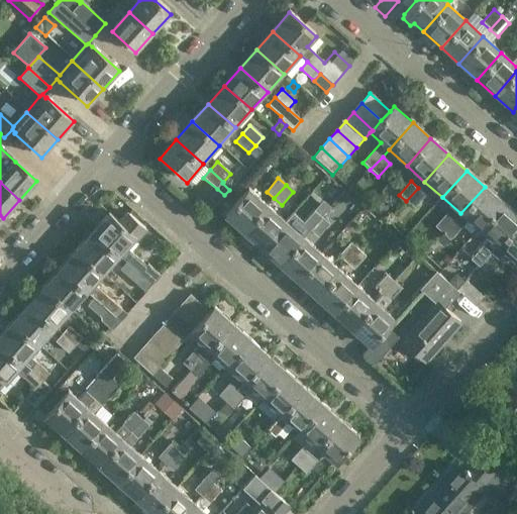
[(485,187),(460,213),(479,229),(502,203),(485,187)]
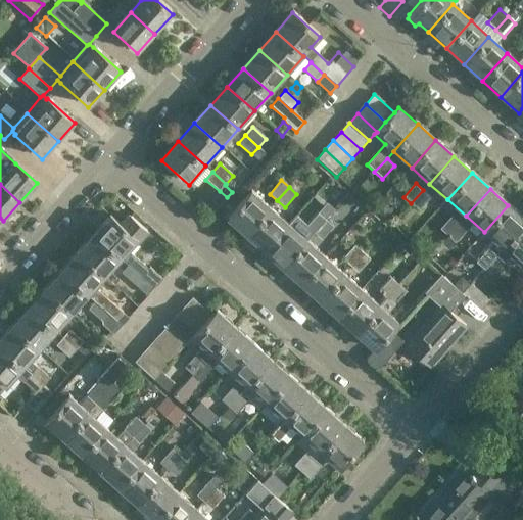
[(419,210),(431,197),(423,190),(411,203),(419,210)]
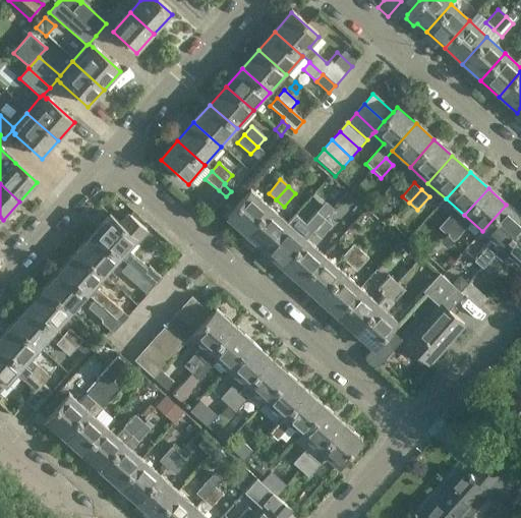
[(226,218),(244,234),(269,207),(250,190),(226,218)]
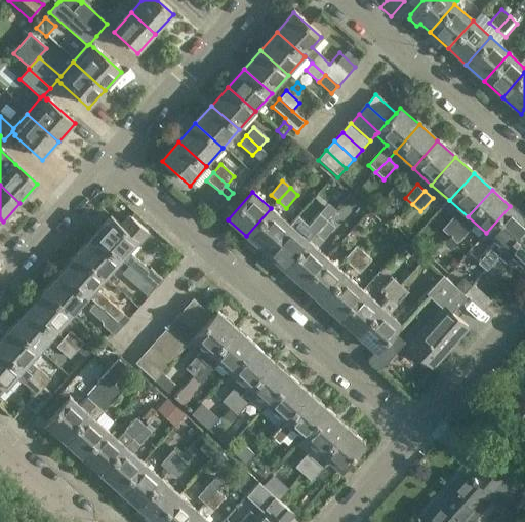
[(390,212),(389,206),(385,203),(377,210),(386,217),(390,212)]
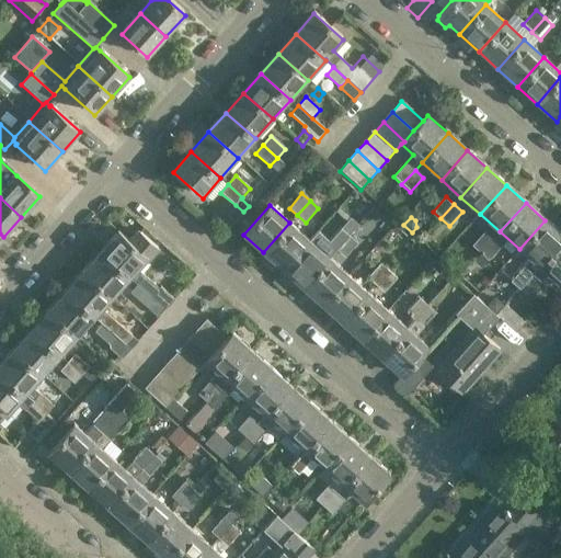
[(560,234),(545,220),(519,249),(530,260),(524,268),(512,282),(518,288),(560,240),(560,234)]
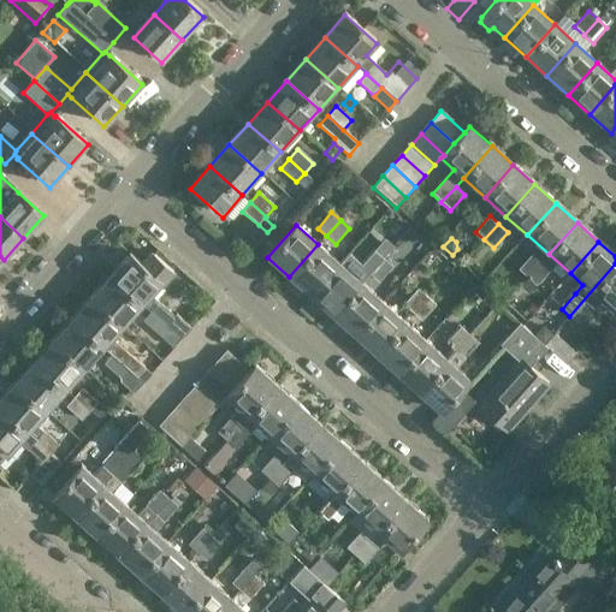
[(318,244),(289,277),(311,296),(339,265),(318,244)]
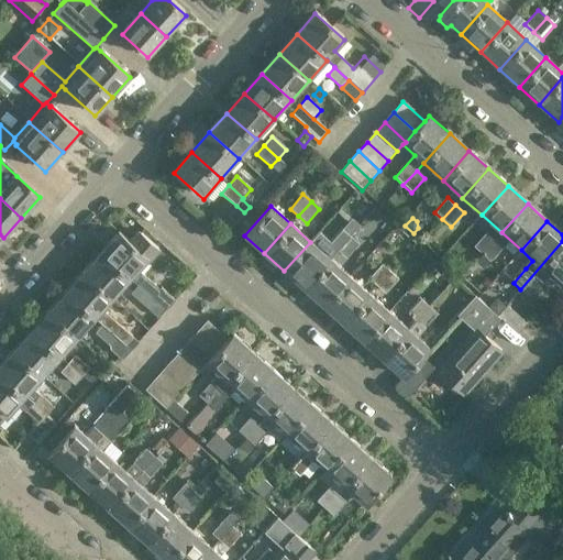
[(351,237),(342,229),(329,244),(338,251),(351,237)]
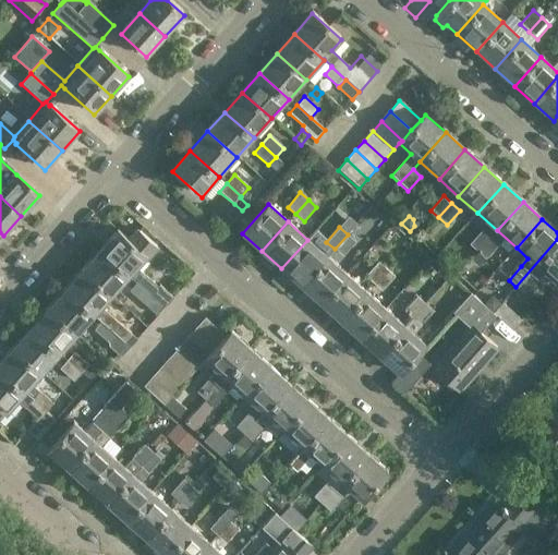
[(477,252),(490,238),(483,230),(470,245),(477,252)]
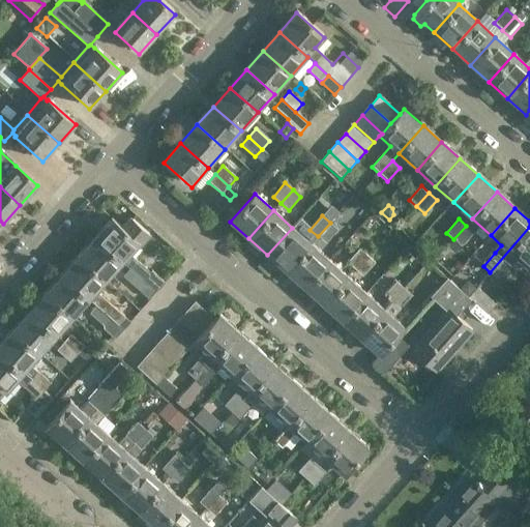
[(130,221),(122,230),(112,221),(94,239),(121,264),(122,263),(129,269),(128,270),(154,293),(155,292),(156,293),(165,283),(151,271),(150,272),(138,262),(138,261),(129,255),(138,245),(140,247),(149,237),(130,221)]
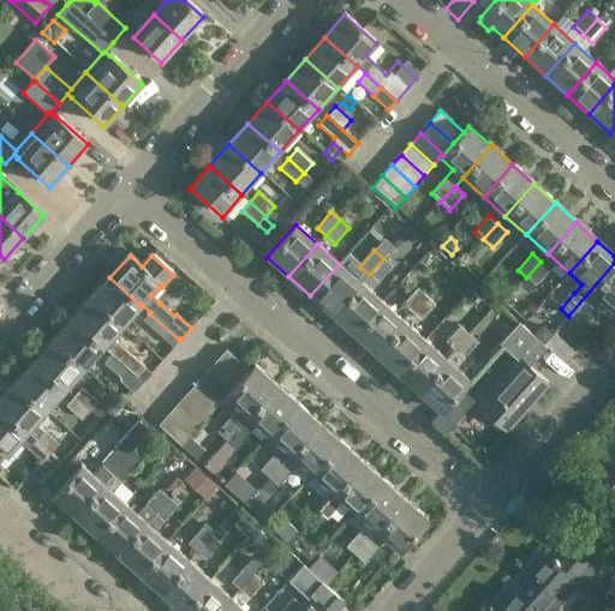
[(383,258),(369,274),(378,282),(392,267),(383,258)]
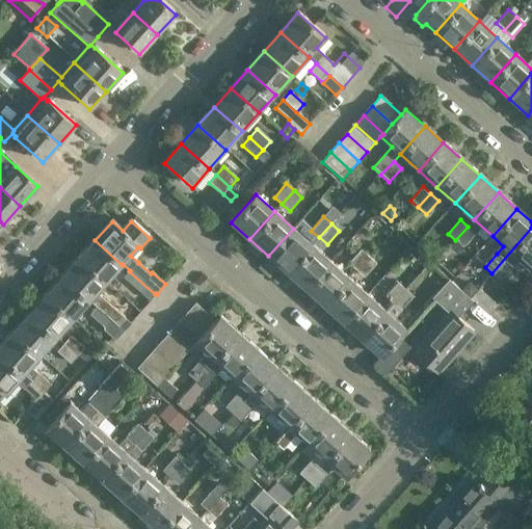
[(463,247),(476,234),(468,227),(455,240),(463,247)]
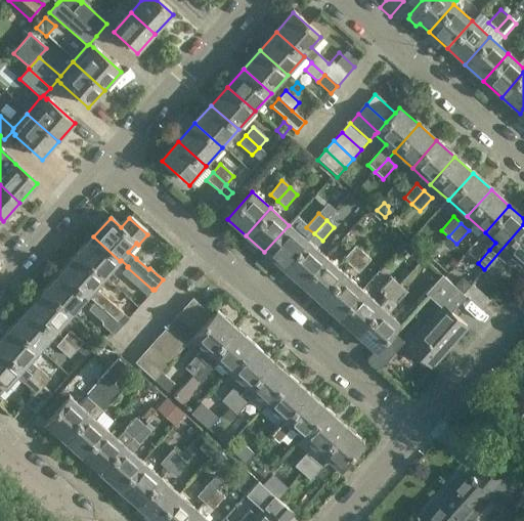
[(523,224),(484,269),(493,276),(505,264),(511,256),(522,266),(523,262),(523,224)]
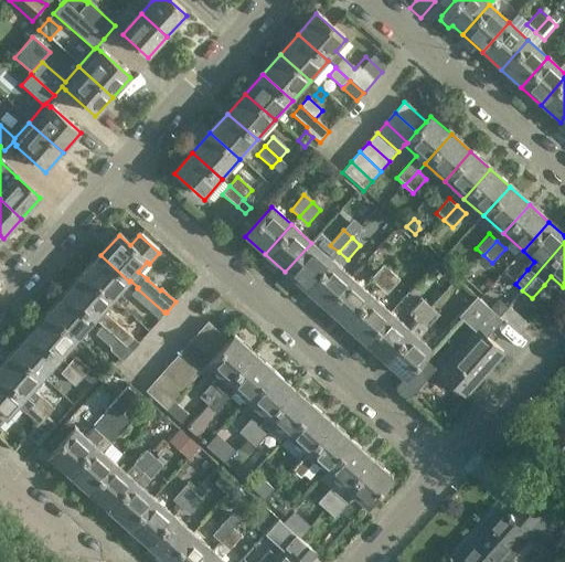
[(311,243),(285,272),(305,289),(331,261),(311,243)]
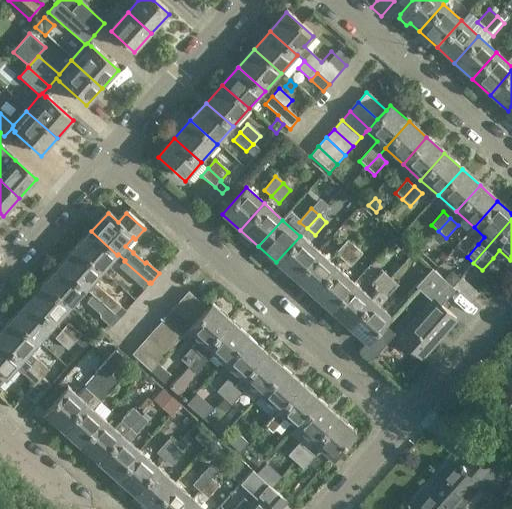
[(117,255),(91,231),(75,249),(101,272),(103,271),(117,255)]
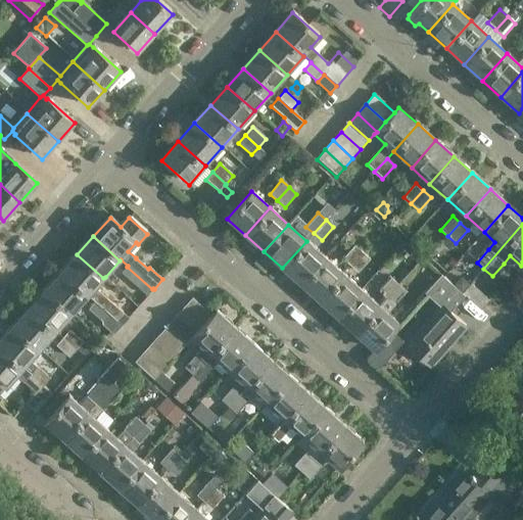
[(455,243),(446,237),(440,243),(448,250),(455,243)]
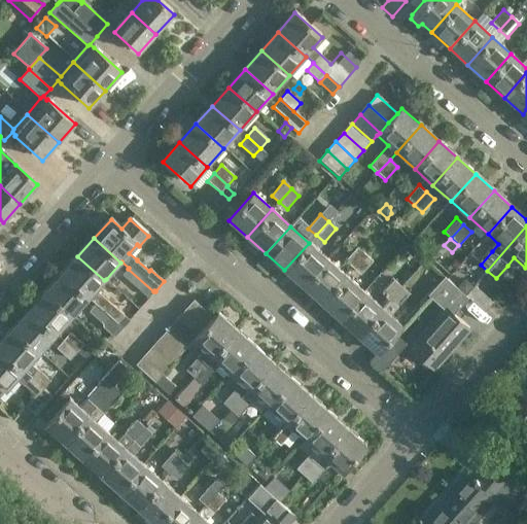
[(309,243),(284,270),(303,286),(327,259),(309,243)]
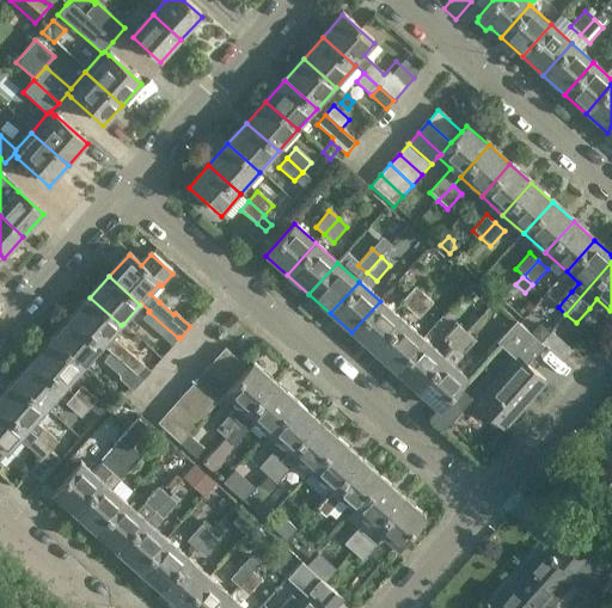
[(410,311),(424,295),(415,287),(401,304),(410,311)]
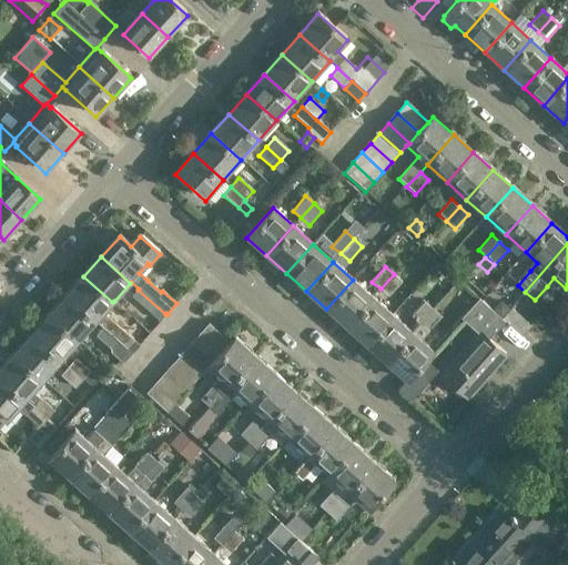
[(388,296),(402,282),(394,274),(381,289),(388,296)]
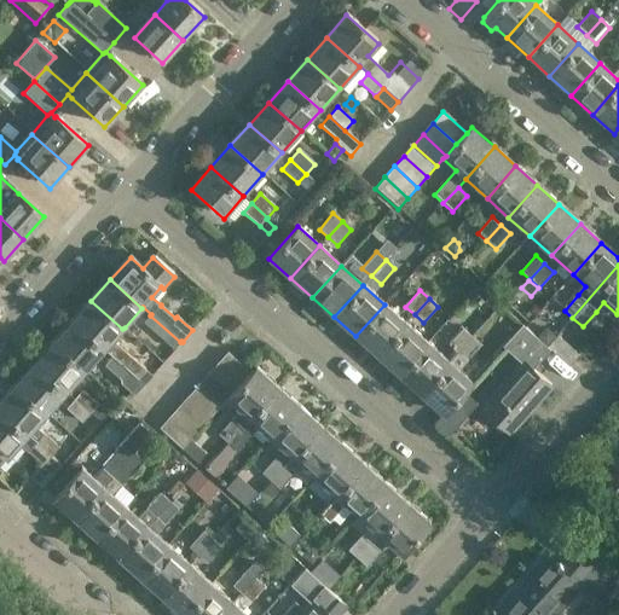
[(122,329),(91,301),(71,323),(104,350),(104,349),(113,358),(111,358),(144,387),(152,377),(145,371),(146,370),(113,341),(122,329)]
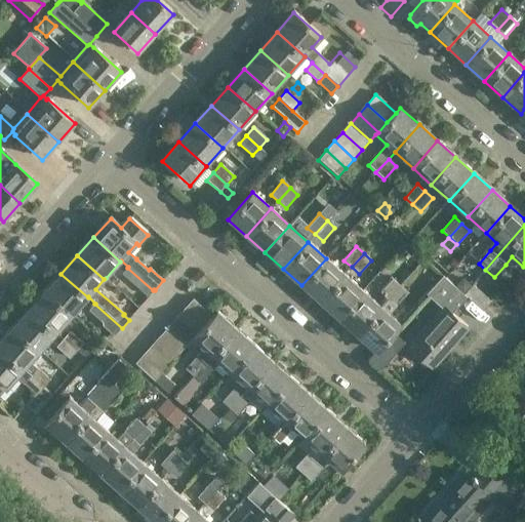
[(326,258),(301,285),(320,302),(345,275),(326,258)]
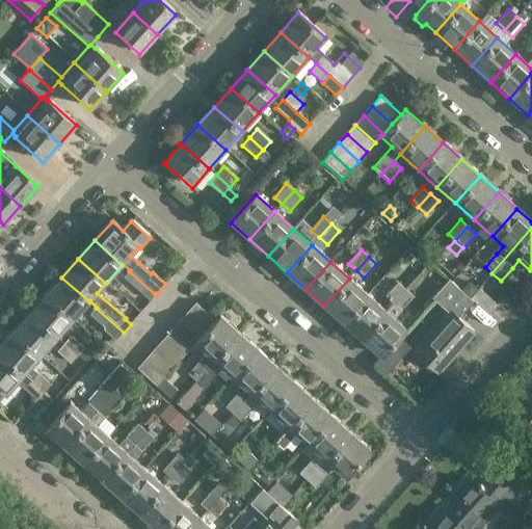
[(155,294),(129,271),(124,278),(150,301),(155,294)]
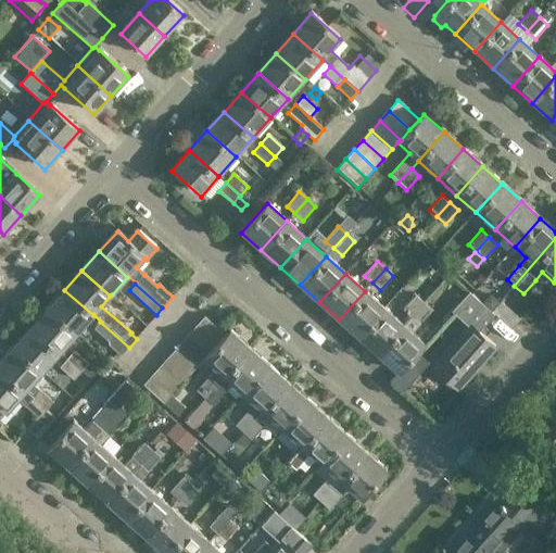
[(93,315),(64,290),(47,310),(76,335),(93,315)]
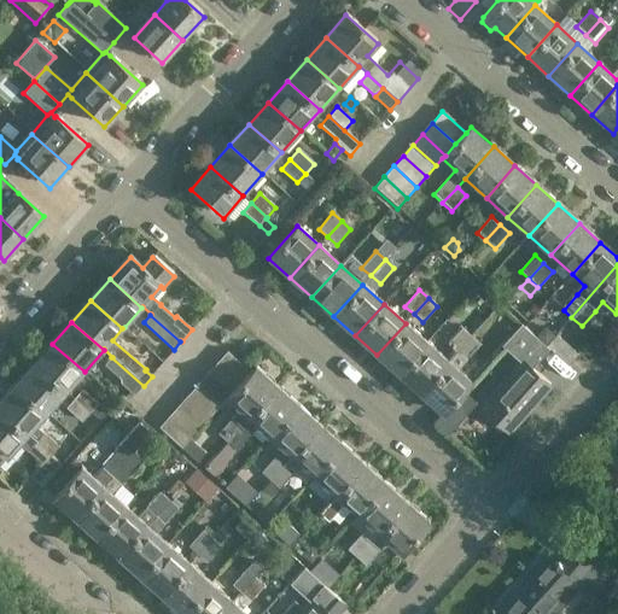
[(406,323),(377,355),(398,375),(427,343),(406,323)]
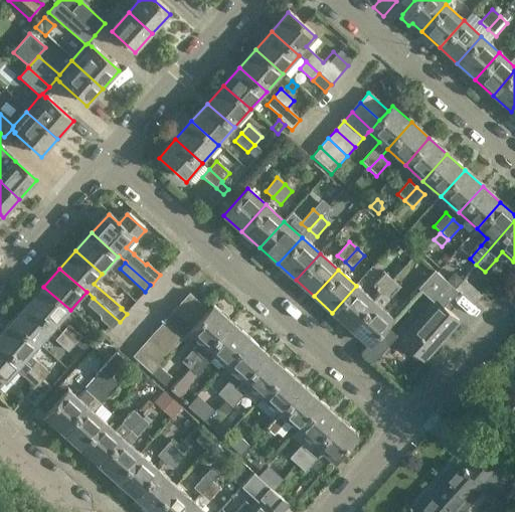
[(459,323),(447,312),(462,295),(456,290),(435,271),(417,290),(435,305),(401,342),(423,361),(459,323)]
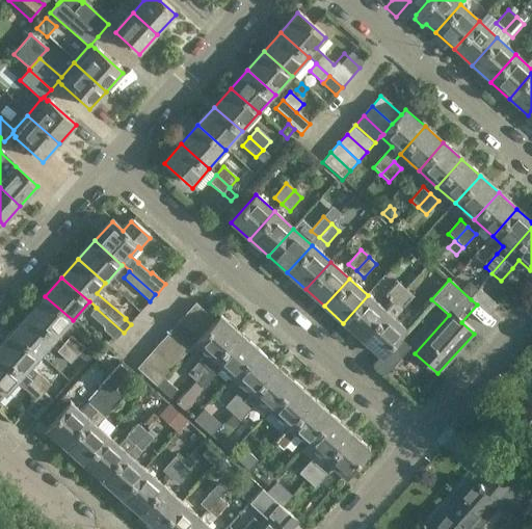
[(477,289),(469,282),(461,290),(470,297),(477,289)]
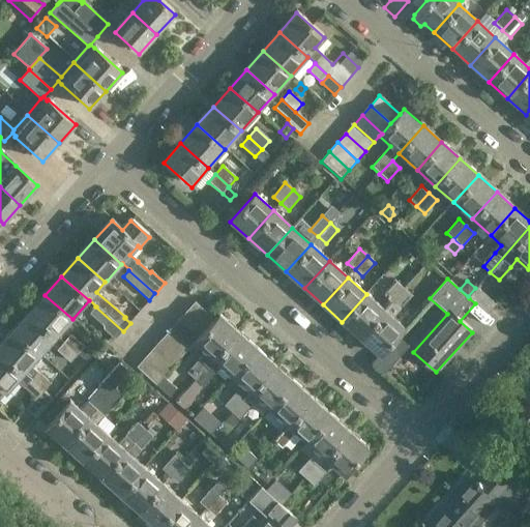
[(366,294),(342,322),(360,339),(404,289),(396,282),(384,296),(391,302),(384,310),(366,294)]
